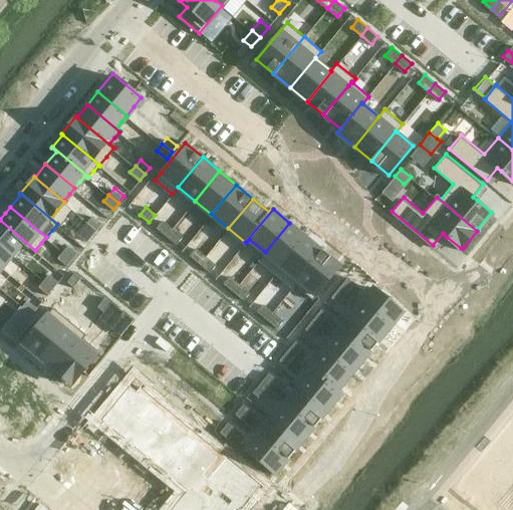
[(92,215),(87,221),(96,229),(102,222),(92,215)]
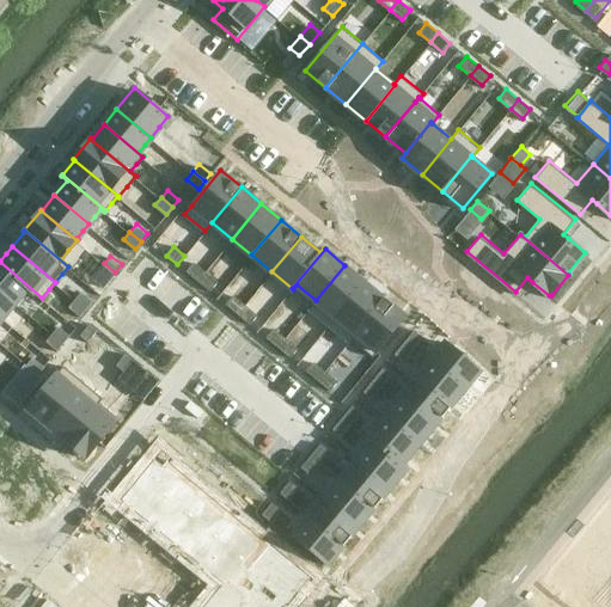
[(0,262),(0,288),(16,301),(22,294),(28,287),(42,299),(42,298),(0,262)]
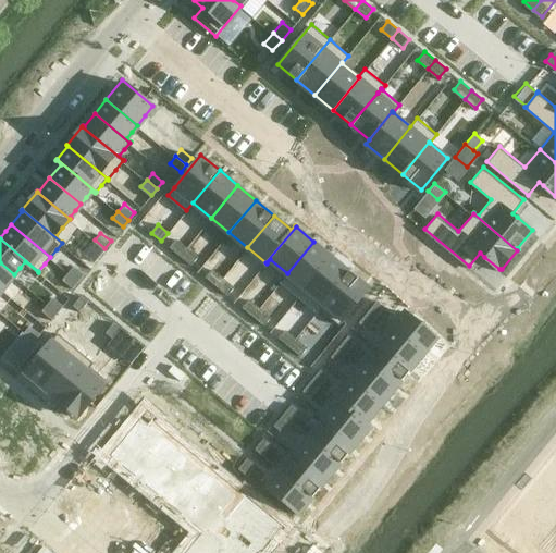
[(95,240),(85,252),(95,260),(104,248),(95,240)]
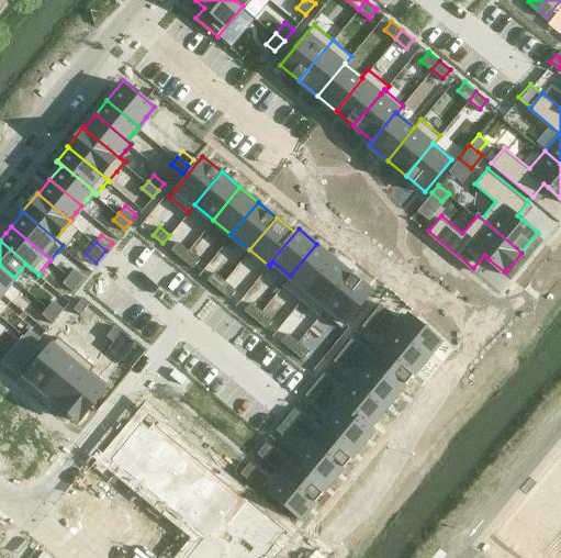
[(170,250),(180,258),(188,250),(178,242),(170,250)]
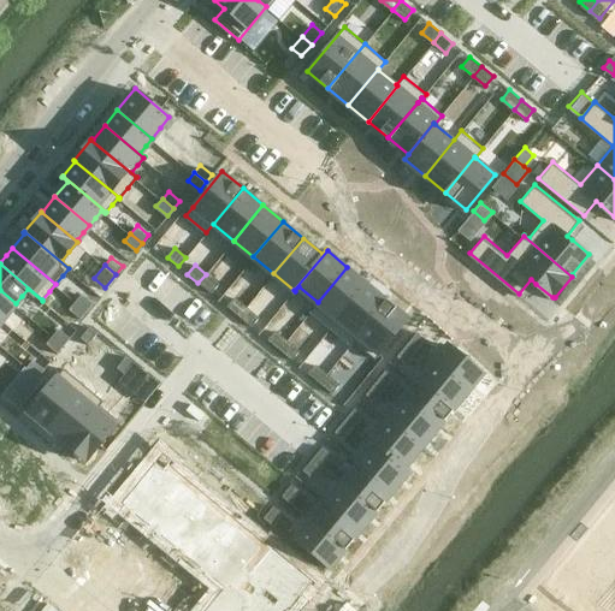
[(318,302),(311,312),(330,327),(367,284),(347,267),(318,302)]
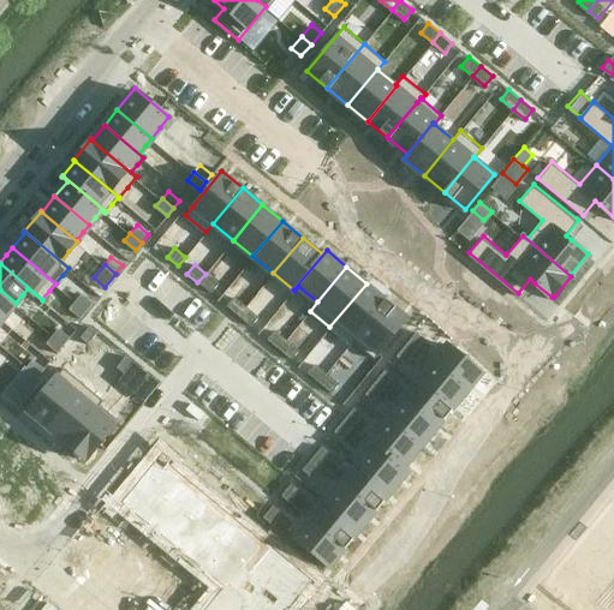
[(206,274),(197,282),(209,292),(216,282),(206,274)]
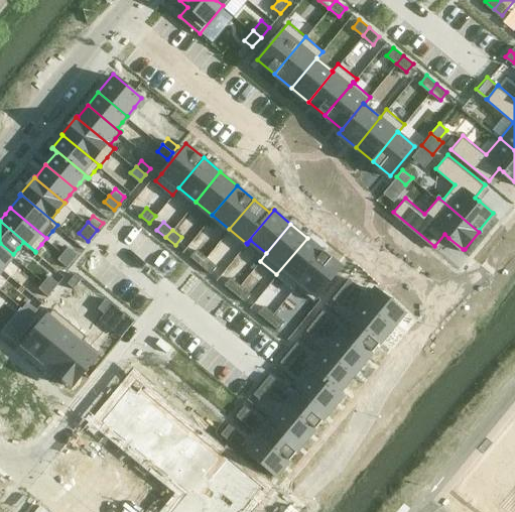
[(307,238),(276,274),(293,288),(296,285),(299,281),(324,251),(307,238)]
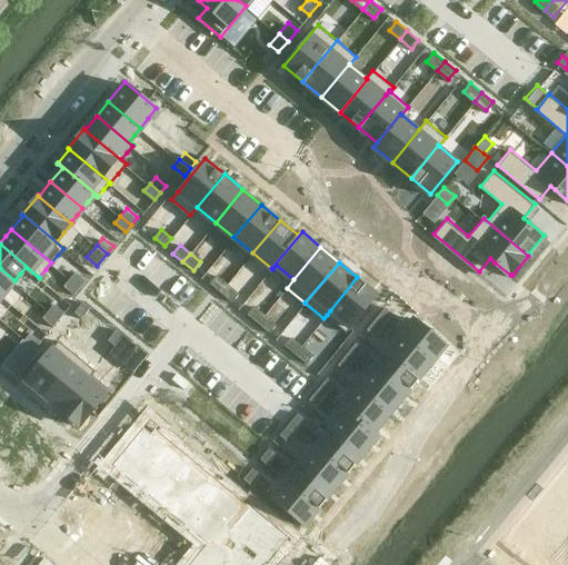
[(0,268),(0,293),(2,295),(8,288),(15,280),(0,268)]
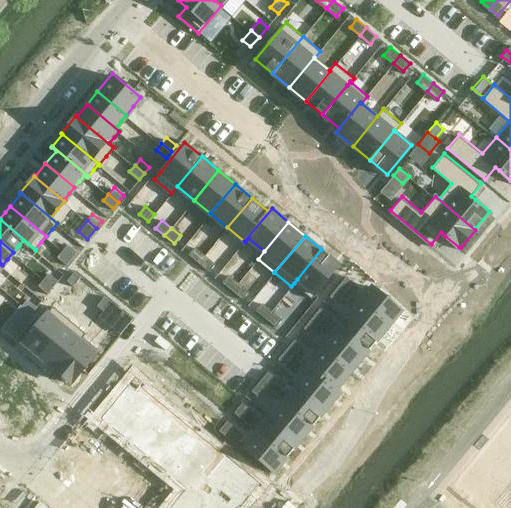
[(68,243),(63,249),(72,257),(77,251),(68,243)]
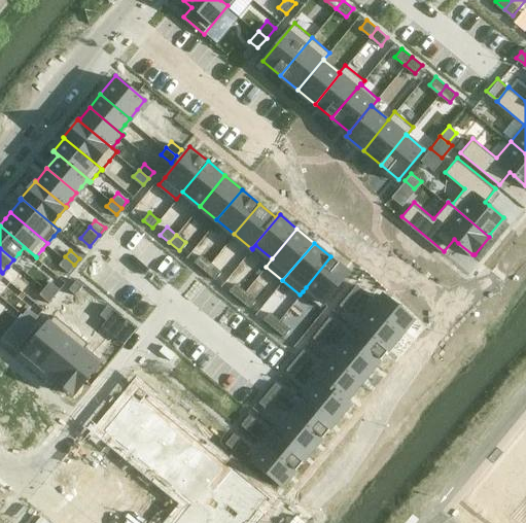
[(195,263),(204,271),(210,263),(201,254),(195,263)]
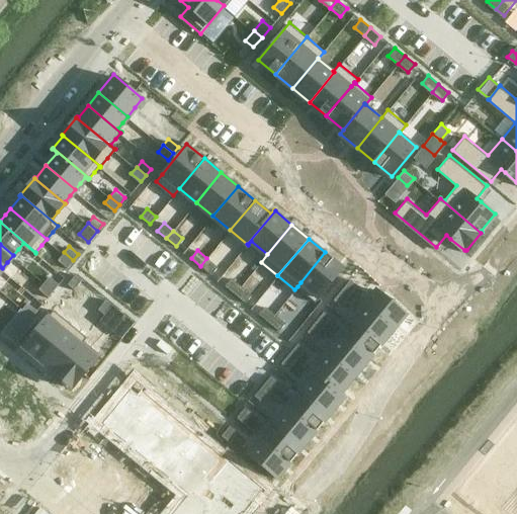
[(64,252),(58,259),(68,266),(73,260),(64,252)]
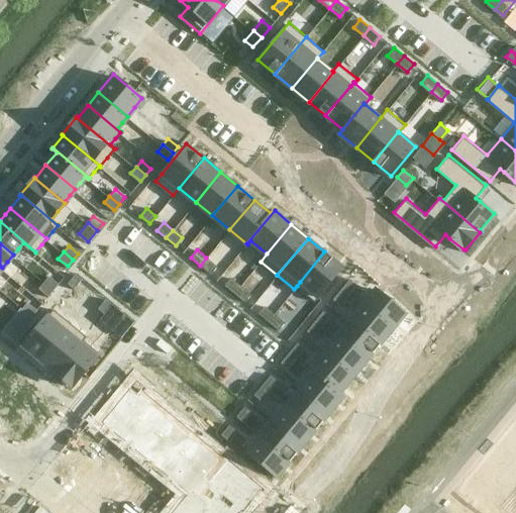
[(300,282),(297,286),(314,300),(342,267),(324,251),(300,282)]
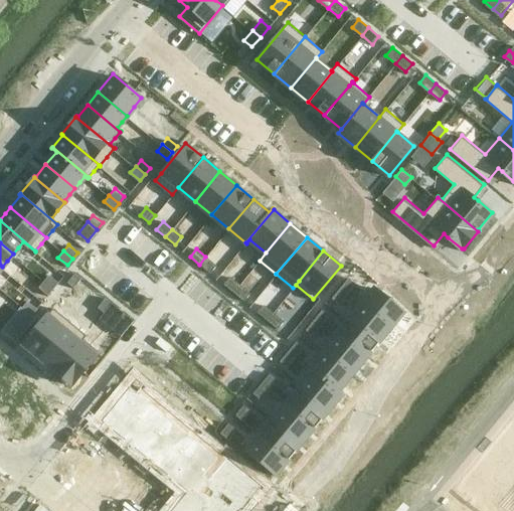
[(205,257),(199,265),(208,272),(214,265),(205,257)]
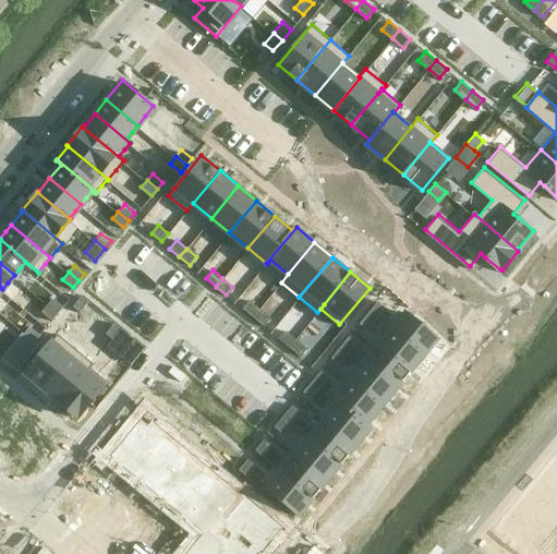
[(82,294),(73,304),(81,310),(88,300),(82,294)]
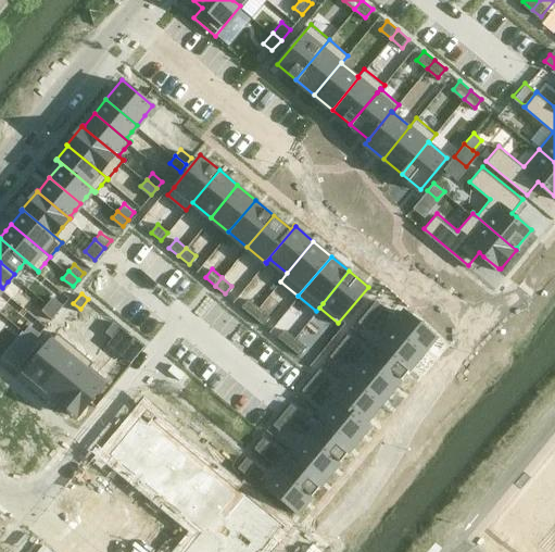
[(53,296),(48,302),(58,311),(63,303),(53,296)]
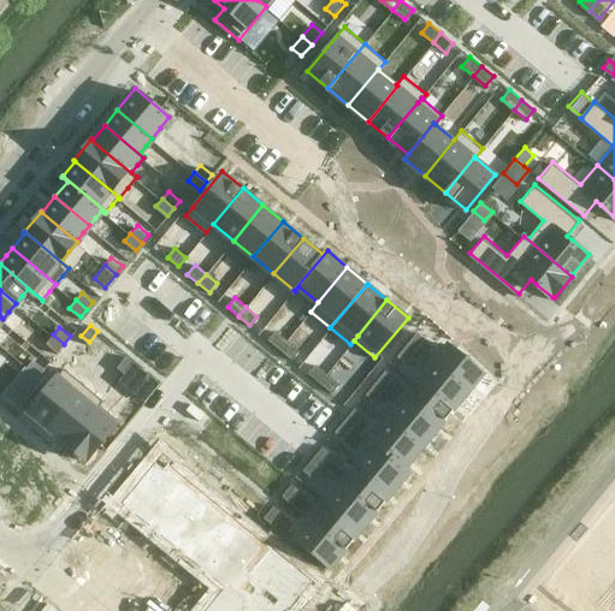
[(267,340),(278,350),(287,340),(275,331),(267,340)]
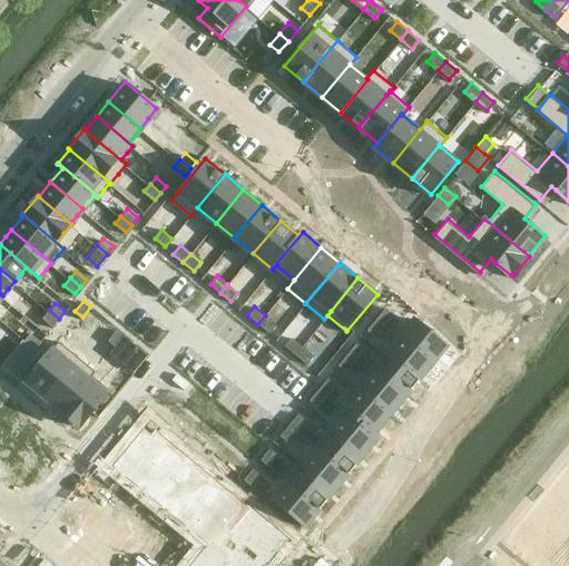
[(385,306),(376,318),(388,325),(396,315),(385,306)]
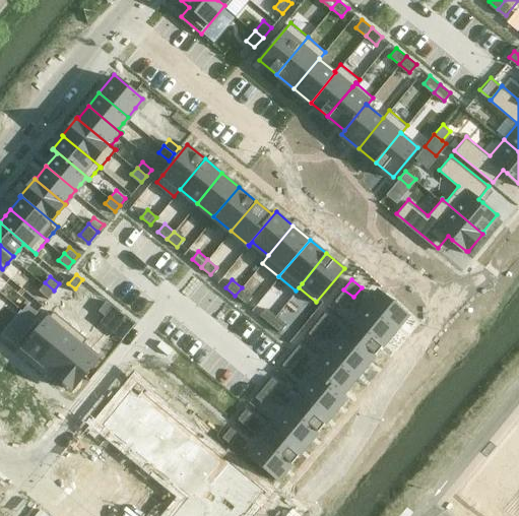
[(45,282),(39,288),(49,297),(54,291),(45,282)]
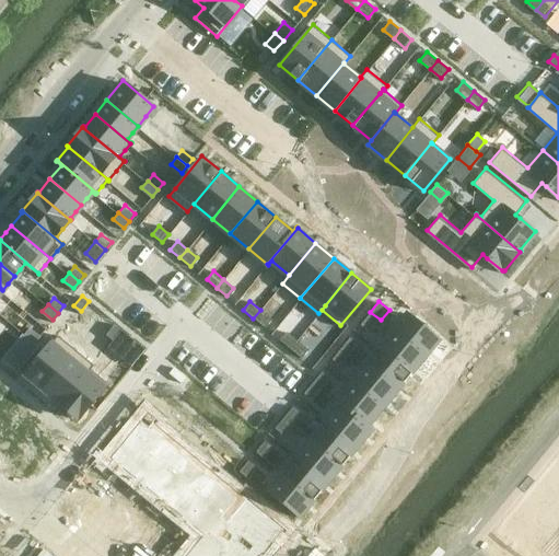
[(260,310),(253,319),(264,326),(270,317),(260,310)]
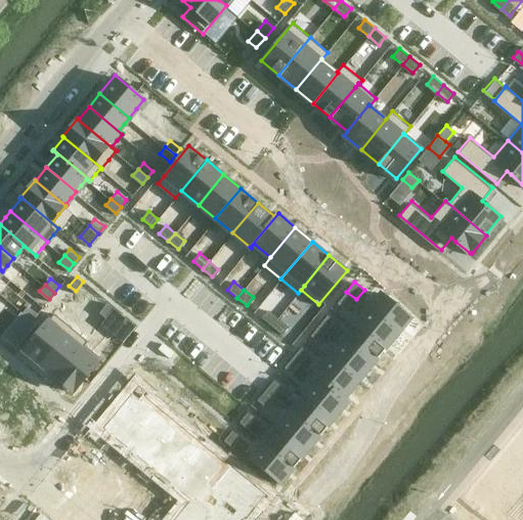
[(346,292),(339,301),(348,309),(356,299),(346,292)]
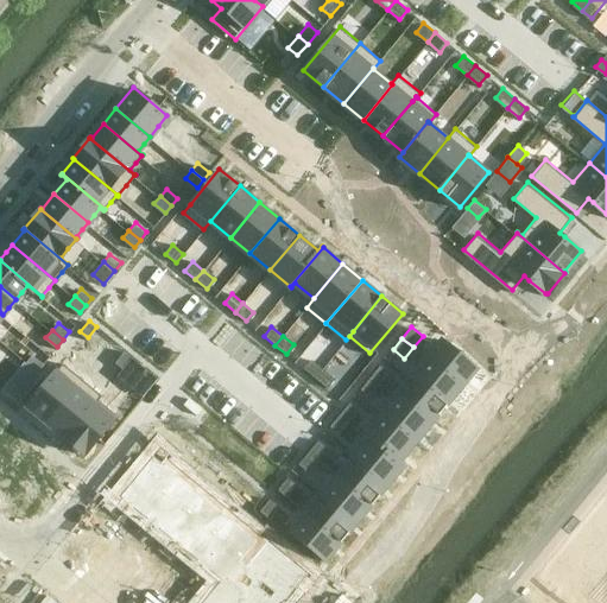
[(442,338),(425,357),(461,387),(476,367),(442,338)]
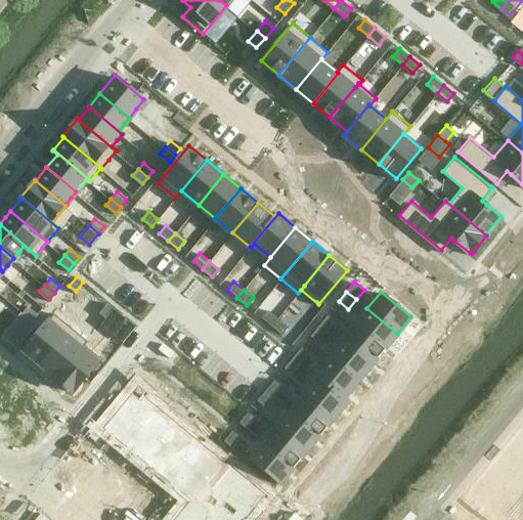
[(107,301),(99,311),(106,316),(114,306),(107,301)]
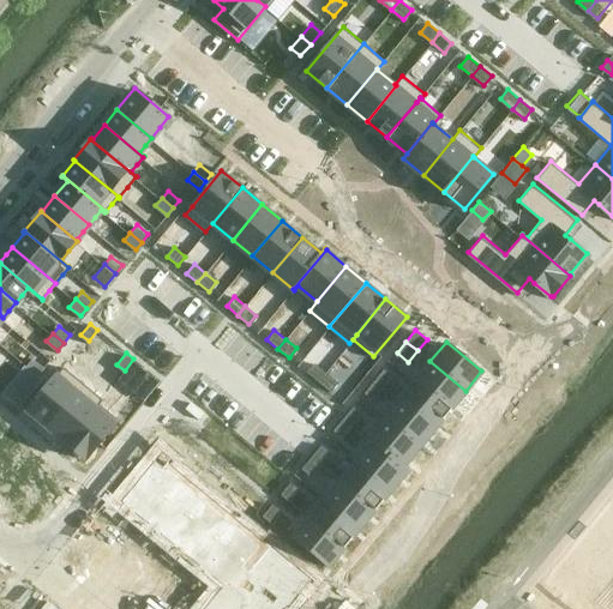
[(32,357),(26,365),(38,374),(44,367),(32,357)]
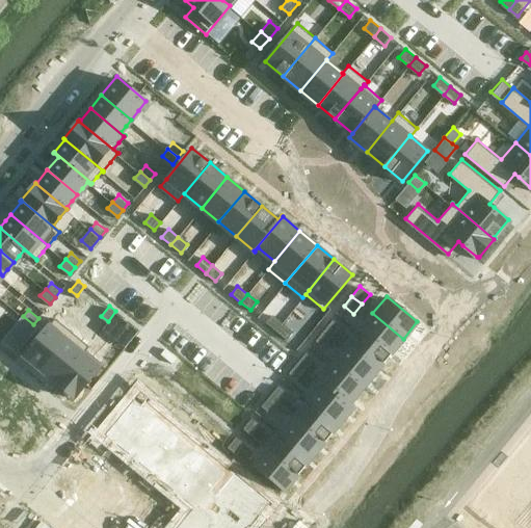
[(116,312),(104,326),(125,343),(137,328),(117,313),(116,312)]
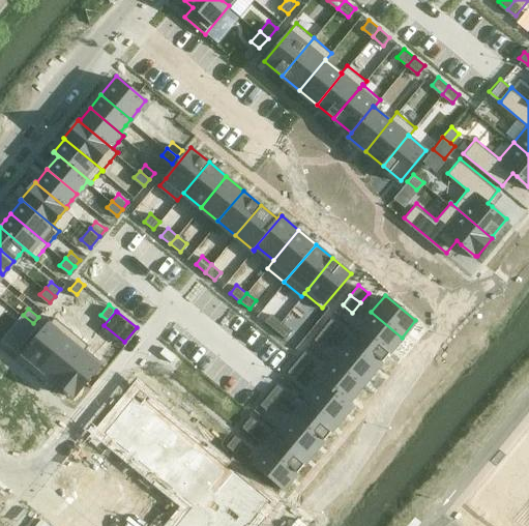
[(371,312),(357,328),(388,353),(402,338),(371,312)]
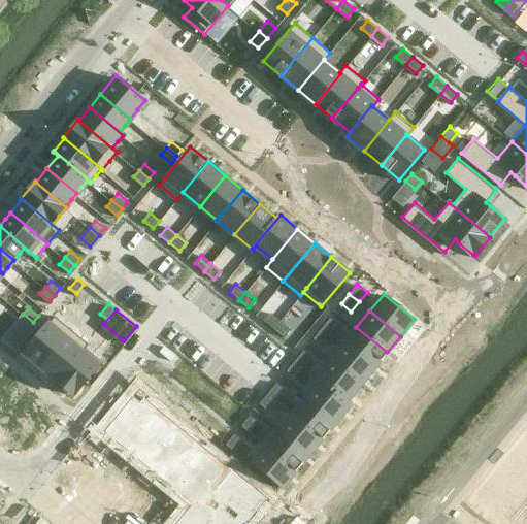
[(270,313),(263,320),(273,328),(280,320),(270,313)]
